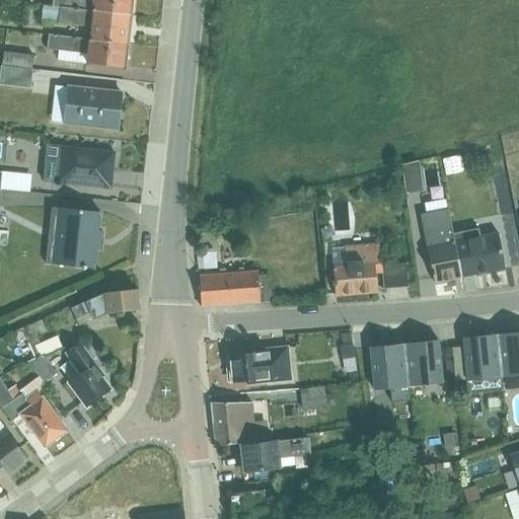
[(60,8),(130,16),(131,0),(53,0),(53,7),(59,8),(60,8)]
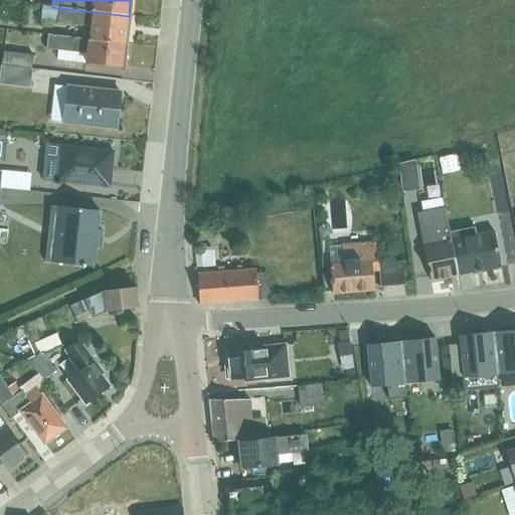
[(57,23),(58,8),(52,7),(42,7),(41,21),(57,23)]
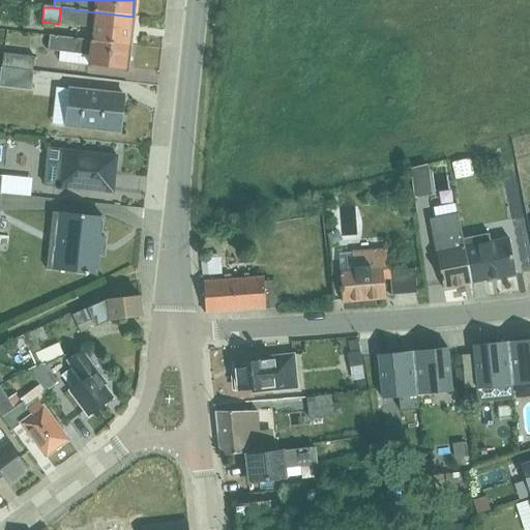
[(128,46),(133,17),(61,8),(60,8),(59,24),(93,28),(91,40),(128,46)]
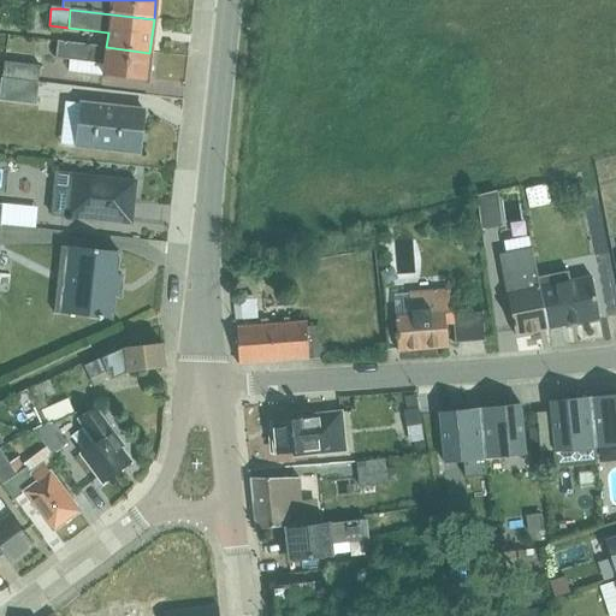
[(149,53),(106,47),(58,42),(57,58),(70,60),(69,72),(147,82),(149,53)]
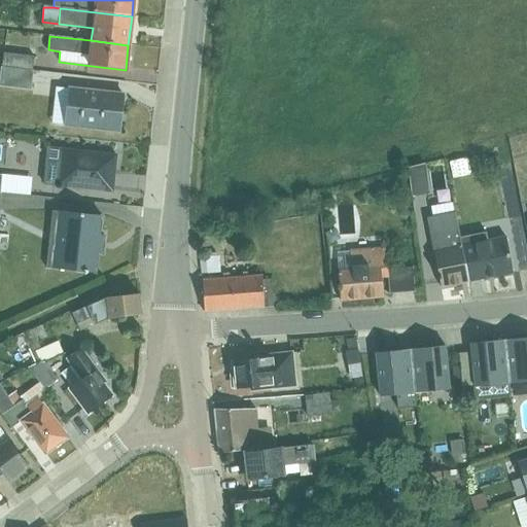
[(3,54),(2,68),(32,71),(34,58),(3,54)]
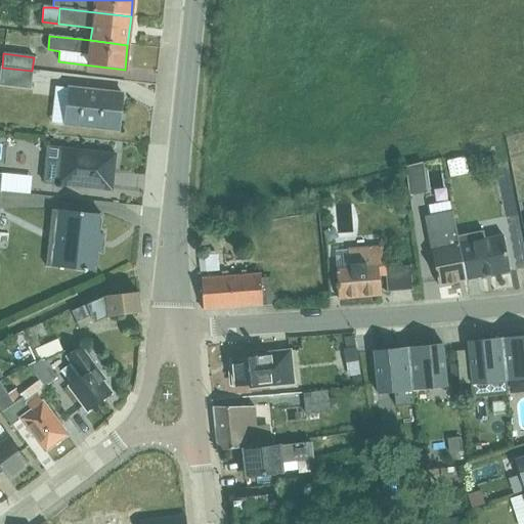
[(2,68),(1,68),(0,74),(0,86),(31,90),(33,71),(32,71),(2,68)]
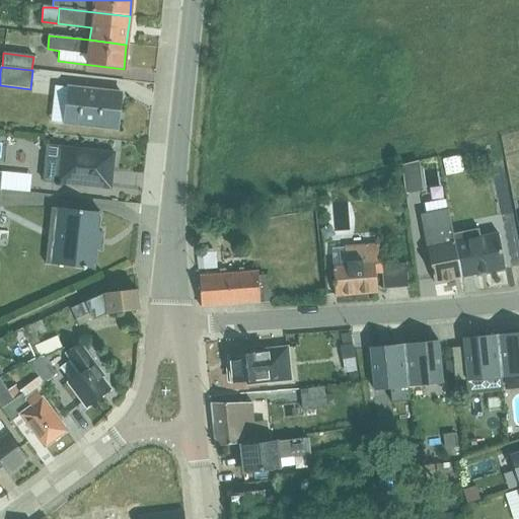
[(55,86),(52,122),(117,130),(121,93),(55,86)]
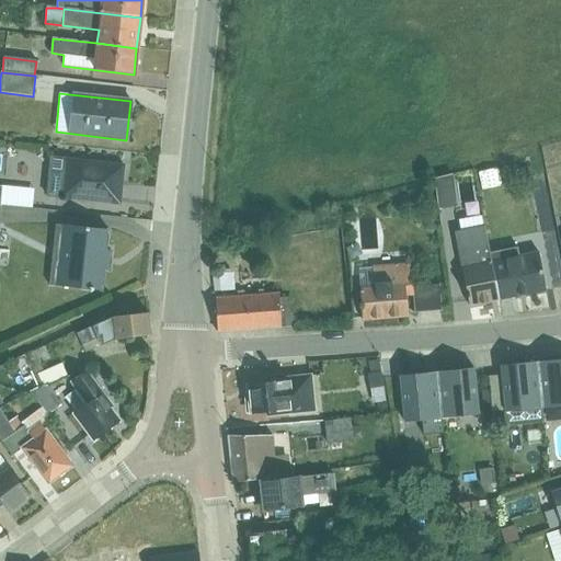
[(124,165),(50,158),(47,196),(58,197),(58,198),(119,205),(124,165)]
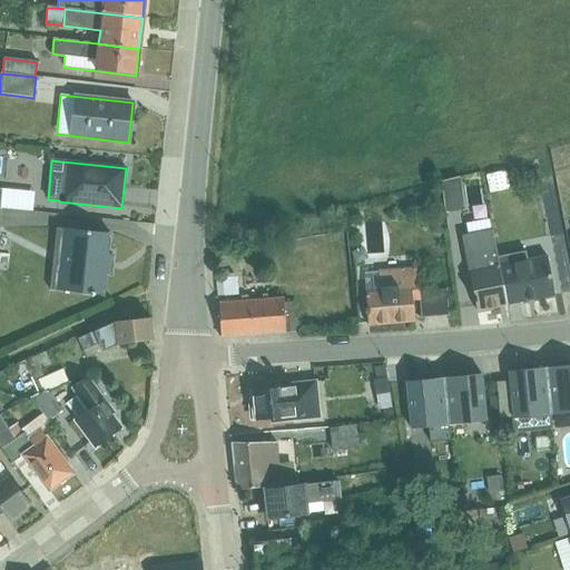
[(509,188),(505,172),(487,176),(491,193),(509,188)]
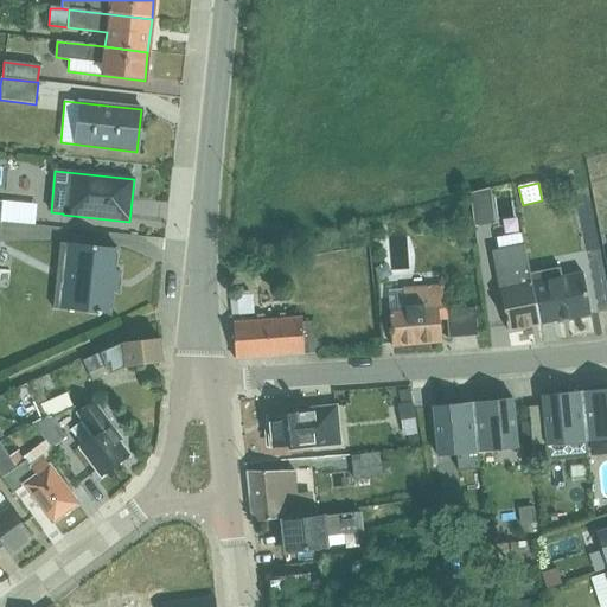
[(494,224),(490,190),(470,195),(474,227),(494,224)]
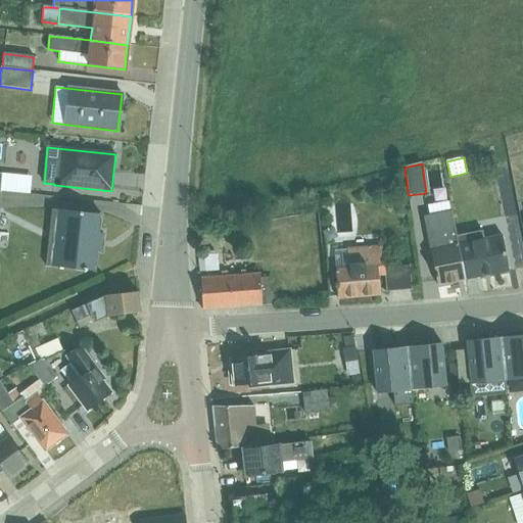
[(465,280),(457,237),(449,201),(427,205),(429,216),(423,217),(437,286),(465,280)]
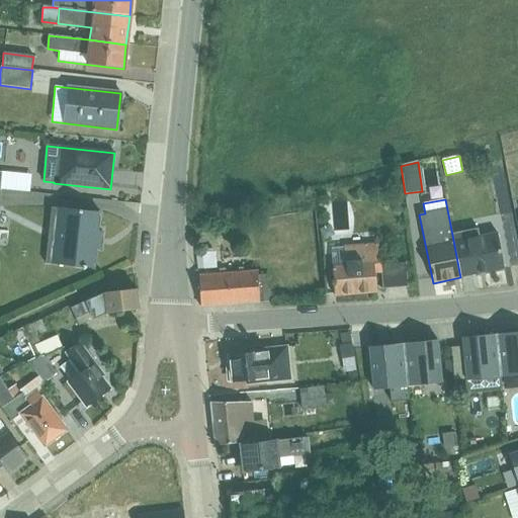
[(52,207),(46,263),(94,269),(96,250),(101,250),(102,233),(98,232),(99,212),(52,207)]
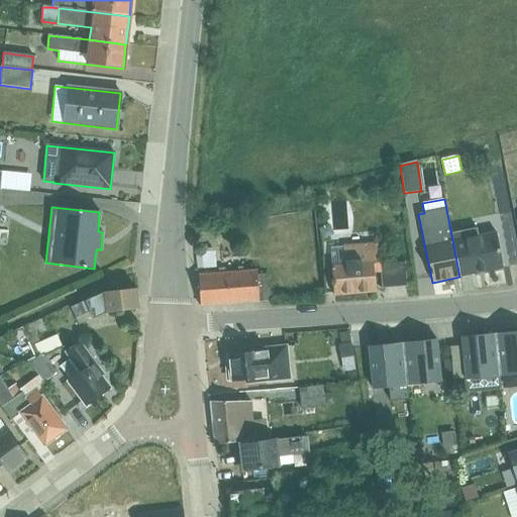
[(451,234),(459,277),(503,269),(496,233),(478,236),(477,229),(451,234)]
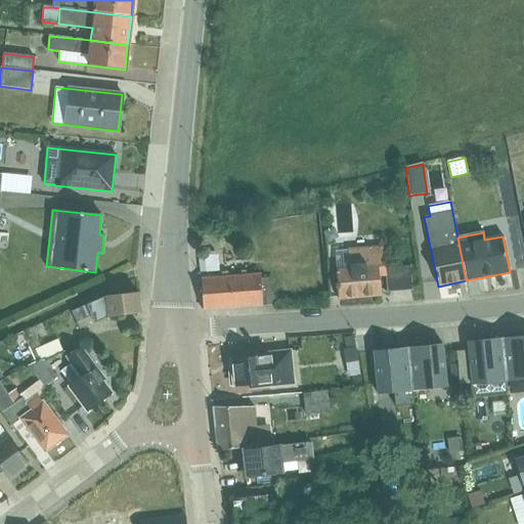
[(348,249),(348,251),(335,252),(337,285),(335,285),(336,289),(337,289),(337,299),(381,296),(381,294),(412,291),(410,266),(385,268),(383,247),(348,249)]
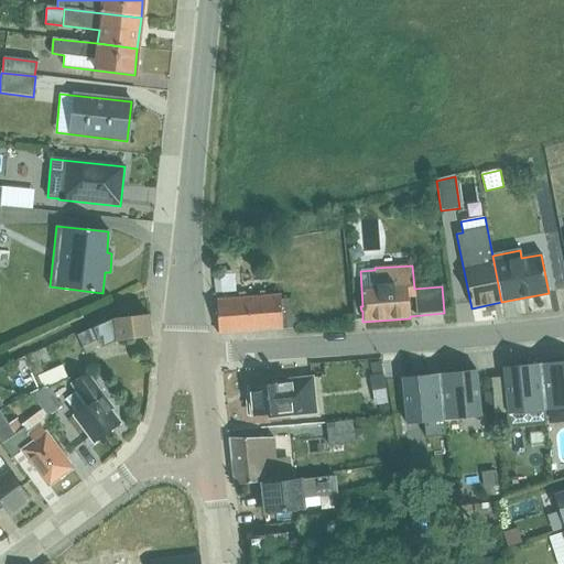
[(215,275),(216,293),(236,292),(235,274),(215,275)]
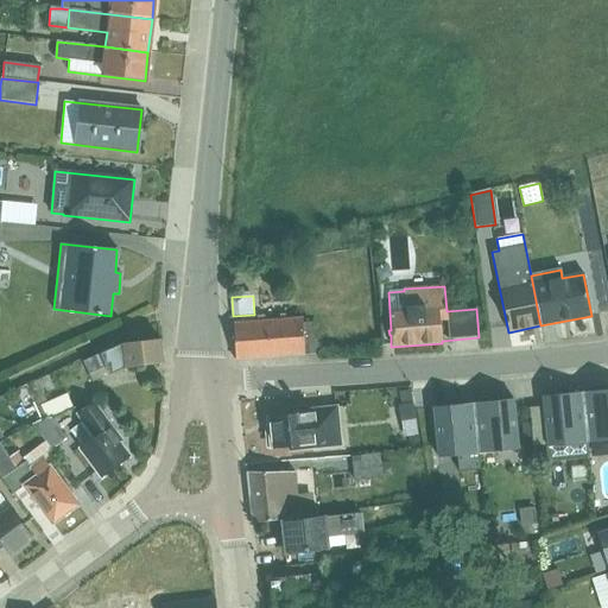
[(235,361),(304,356),(302,320),(233,324),(235,361)]
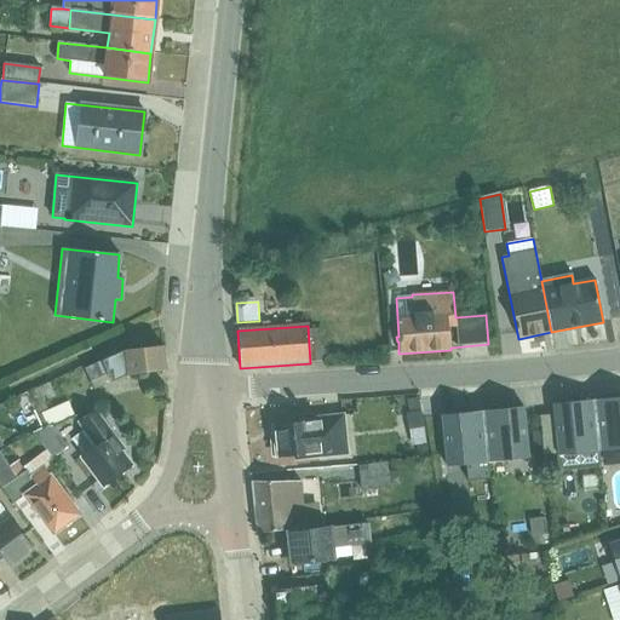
[(126,374),(166,371),(162,346),(124,351),(86,369),(95,390),(126,374)]
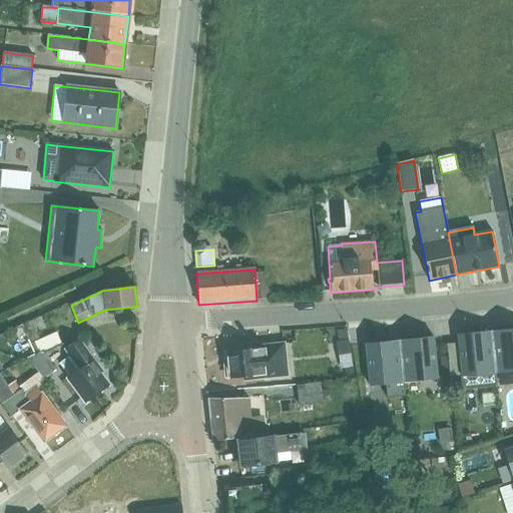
[(22,325),(26,335),(36,356),(40,354),(60,344),(56,333),(40,340),(36,332),(45,329),(40,318),(22,325)]
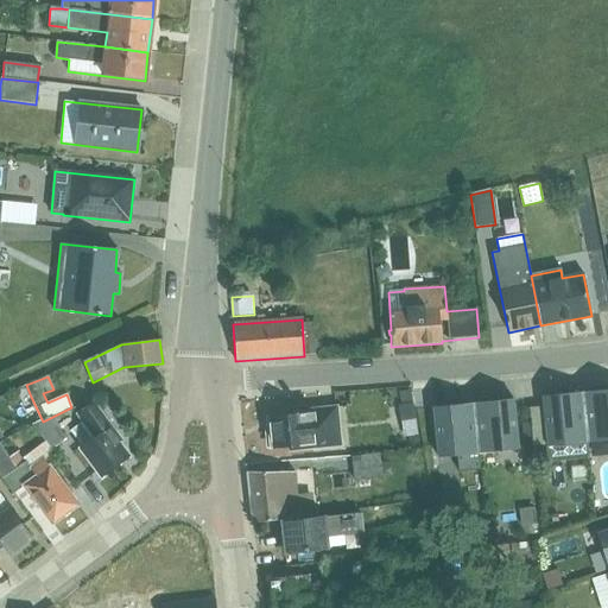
[(584,412),(588,443),(607,441),(607,390),(607,386),(582,388),(584,412)]
